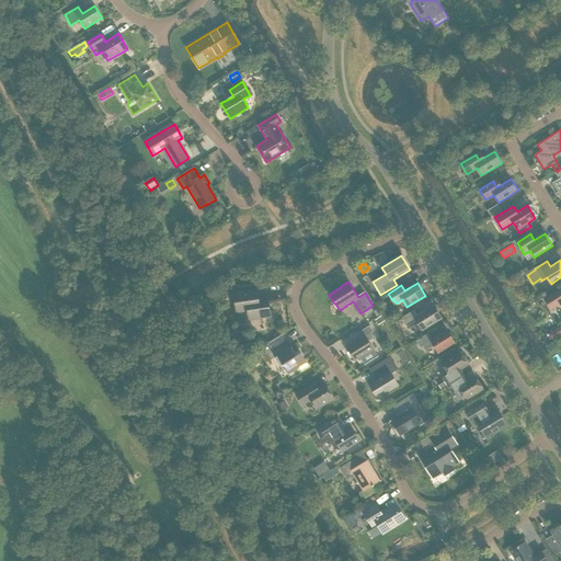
[(560,288),(560,290),(545,299),(551,309),(560,304),(560,288)]
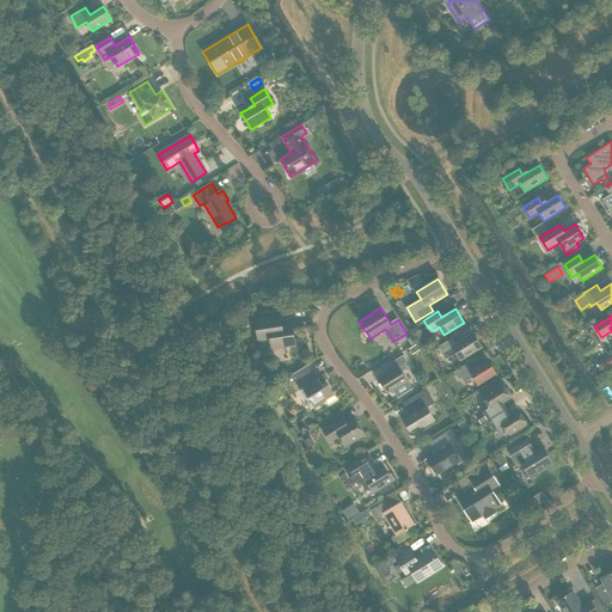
[(273,338),(274,348),(289,346),(291,348),(293,350),(297,350),(299,349),(300,347),(301,344),(300,341),(298,340),(294,340),(293,328),(282,329),(281,317),(256,320),(258,340),(273,338)]
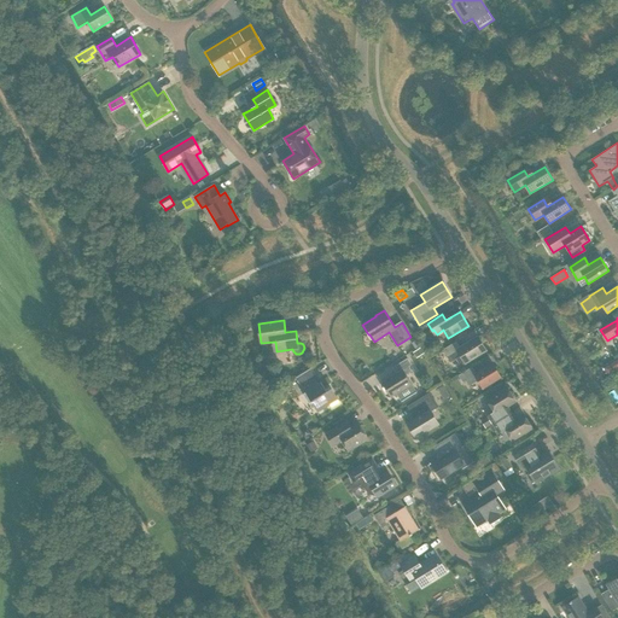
[(465,363),(485,351),(477,338),(460,348),(456,342),(443,350),(450,362),(460,356),(465,363)]
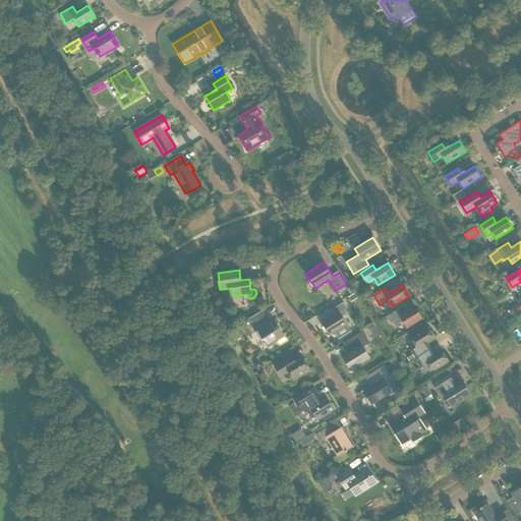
[(352,286),(347,290),(350,294),(355,291),(352,286)]
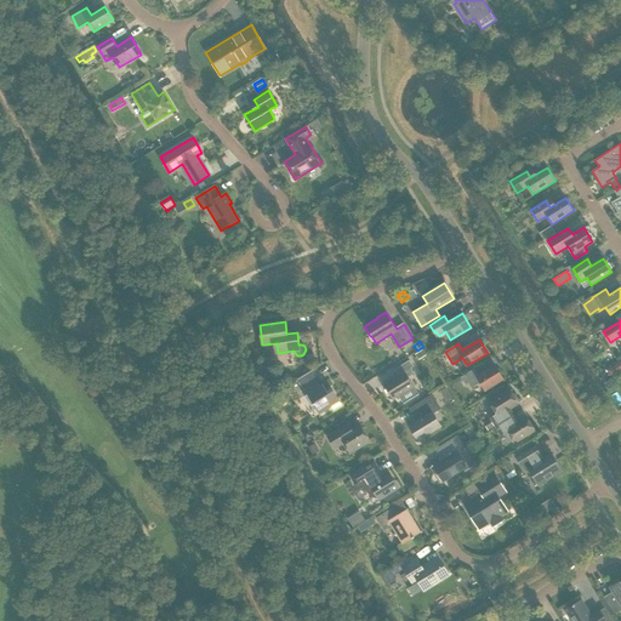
[(419,394),(414,386),(408,377),(414,374),(411,368),(414,366),(410,360),(396,369),(399,375),(385,385),(393,399),(399,396),(404,403),(419,394)]
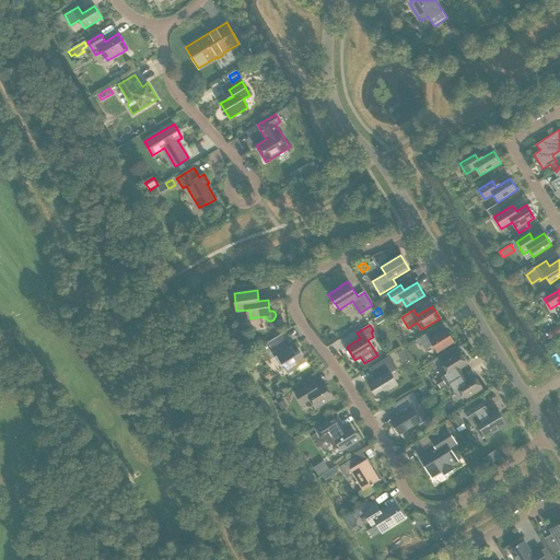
[(438,352),(454,341),(446,329),(432,339),(428,333),(416,340),(420,347),(422,346),(426,350),(433,345),(438,352)]
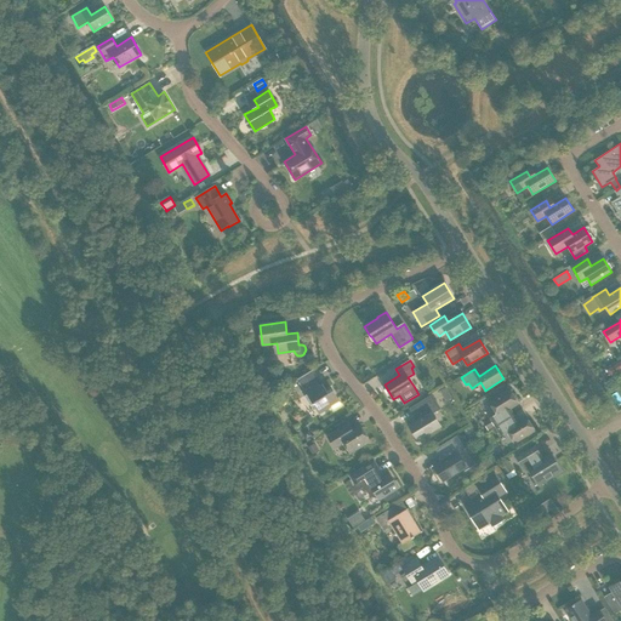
[(311,371),(298,379),(303,386),(300,388),(311,405),(313,404),(319,414),(332,406),(334,409),(341,404),(334,391),(332,391),(331,388),(326,391),(323,385),(320,386),(315,379),(311,371)]
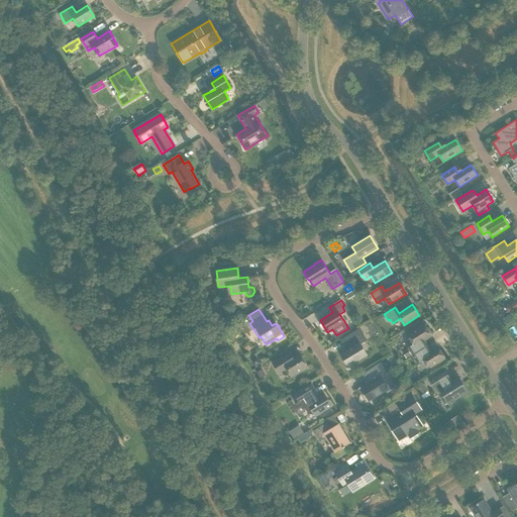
[(377,331),(372,322),(367,325),(372,334),(377,331)]
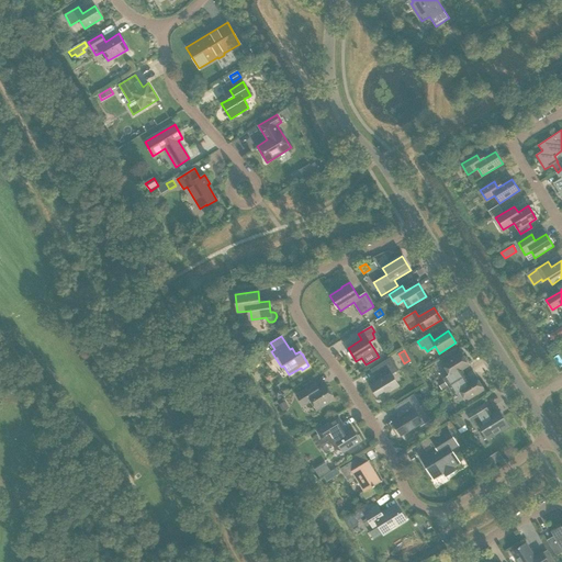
[(461,352),(442,363),(450,375),(445,379),(449,386),(460,379),(457,373),(470,366),(461,352)]
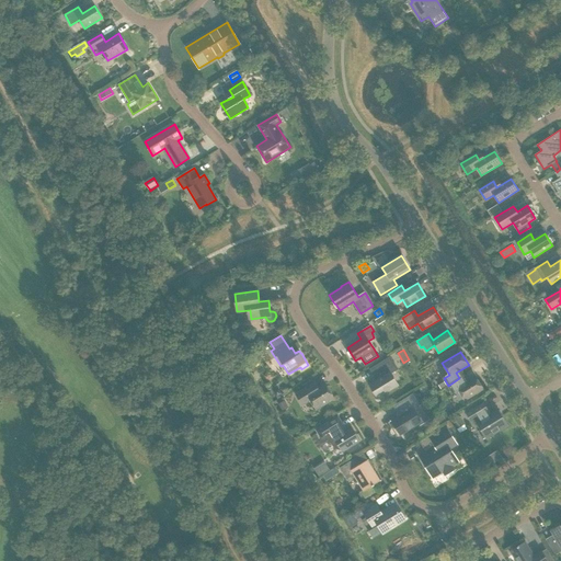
[(390,373),(397,369),(390,358),(371,369),(378,380),(370,385),(378,398),(398,385),(390,373)]
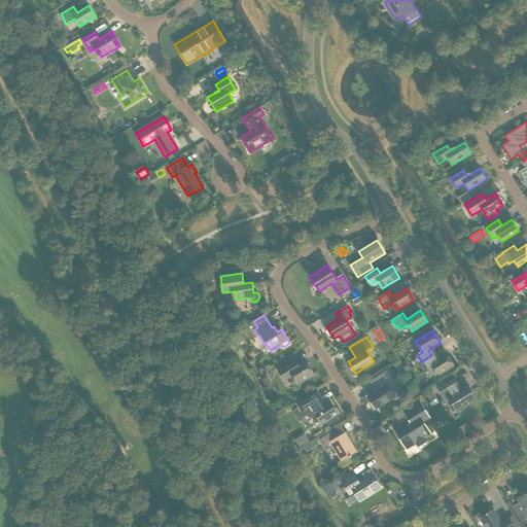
[(430,365),(436,377),(454,365),(447,353),(434,360),(431,355),(421,362),(425,369),(430,365)]
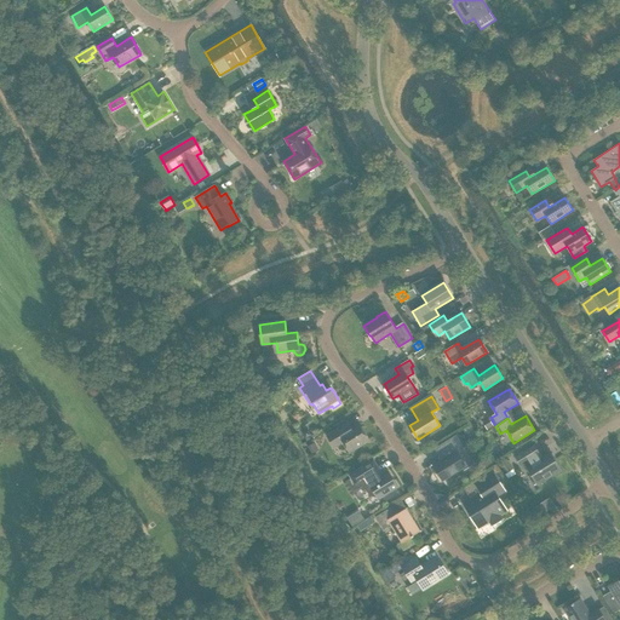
[(352,429),(349,422),(327,436),(334,448),(343,442),(349,452),(369,440),(360,424),(352,429)]
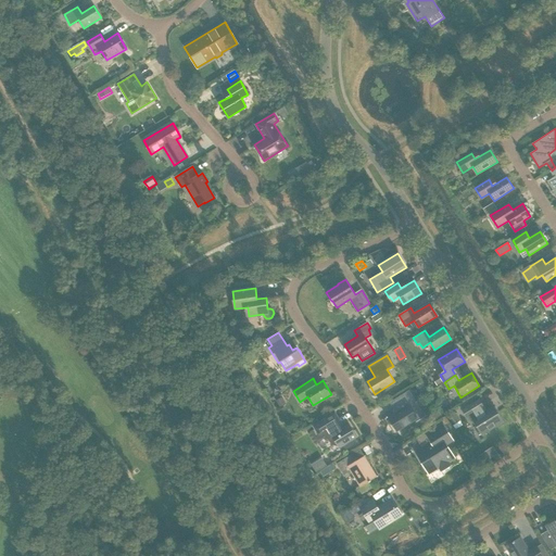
[(425,416),(416,402),(409,391),(391,403),(397,413),(390,418),(397,430),(415,419),(416,421),(425,416)]
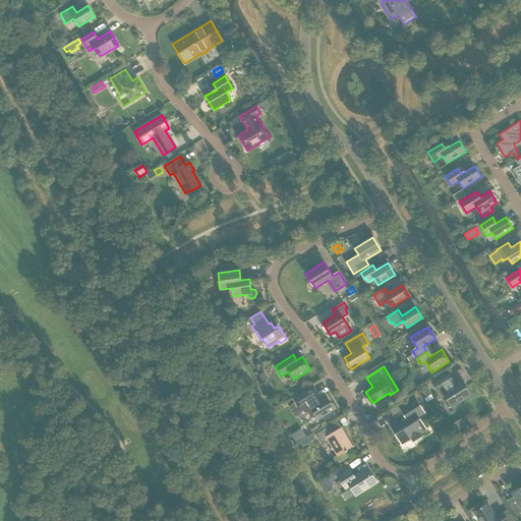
[(265,371),(258,375),(262,381),(268,378),(265,371)]
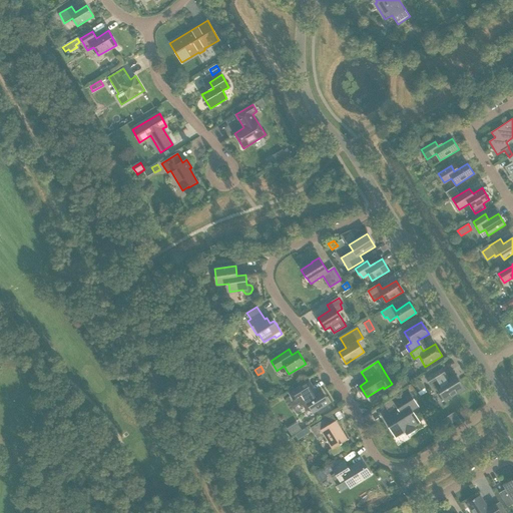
[(445,401),(463,389),(454,376),(447,380),(445,376),(447,376),(442,369),(427,378),(431,385),(434,383),(436,387),(445,401)]
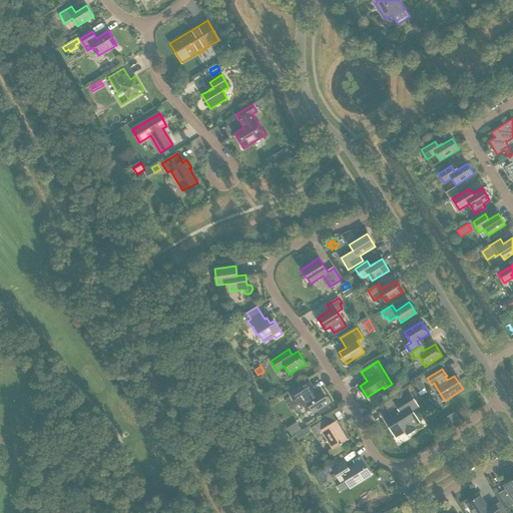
[(318,394),(313,386),(309,380),(289,393),(291,396),(287,398),(293,408),(301,404),(302,405),(303,405),(306,410),(315,412),(317,411),(319,415),(327,410),(325,406),(330,403),(323,392),(318,394)]
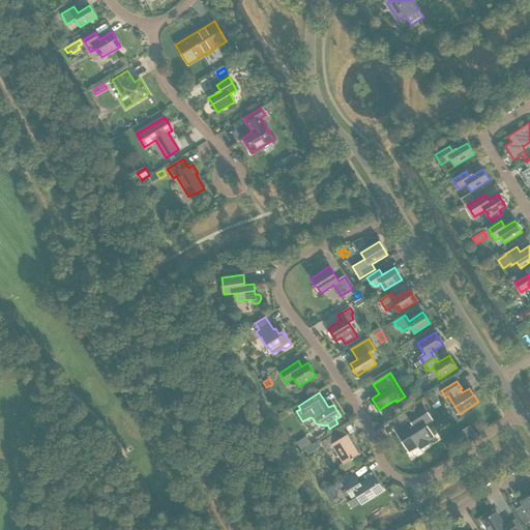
[(418,393),(408,400),(412,406),(422,399),(418,393)]
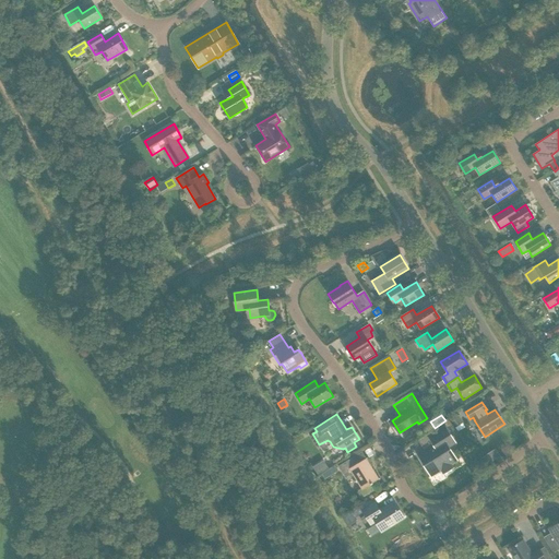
[(459,416),(451,420),(455,428),(463,424),(459,416)]
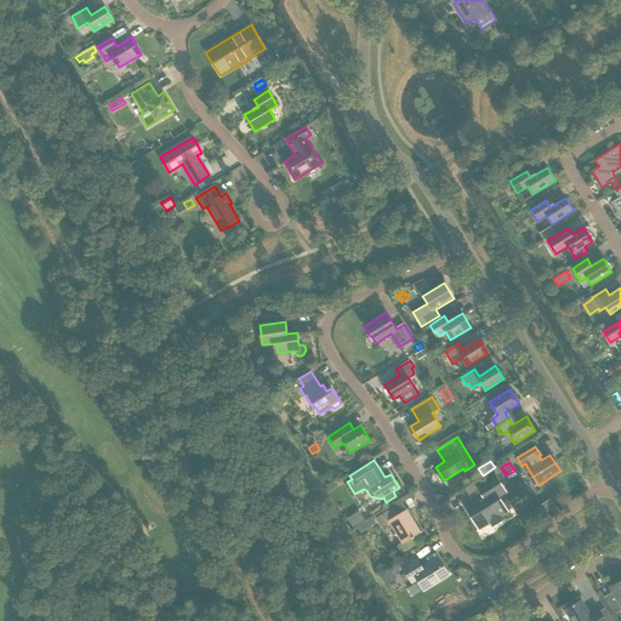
[(496,494),(503,489),(495,476),(478,486),(483,495),(465,506),(479,528),(491,520),(494,525),(502,520),(500,514),(507,511),(496,494)]
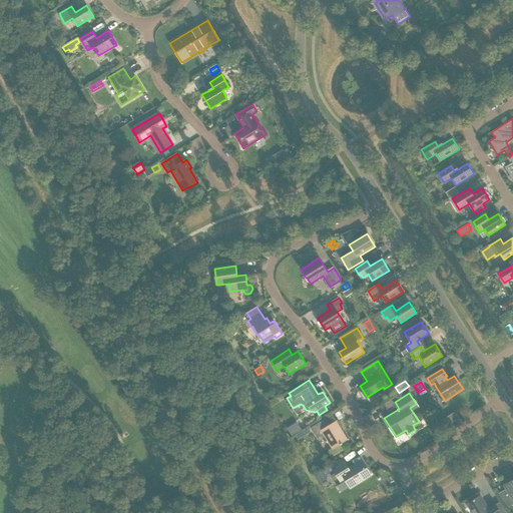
[(318,438),(324,434),(333,448),(330,451),(329,453),(332,457),(331,457),(332,458),(345,450),(341,444),(349,439),(347,440),(336,422),(338,420),(337,420),(327,426),(323,420),(311,428),(318,438)]
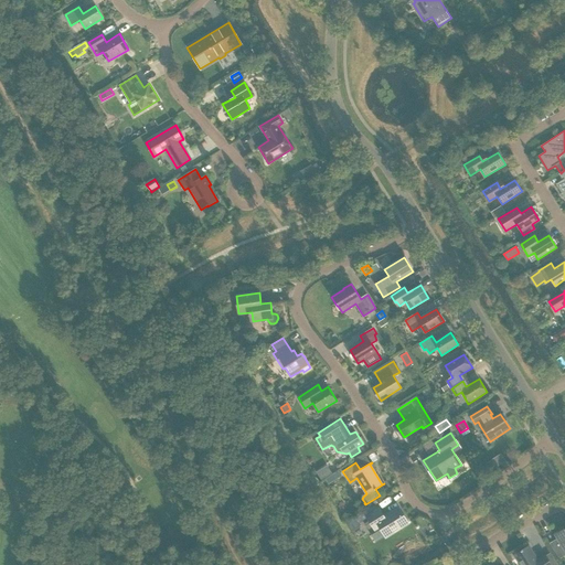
[(321,470),(317,472),(321,480),(326,477),(321,470)]
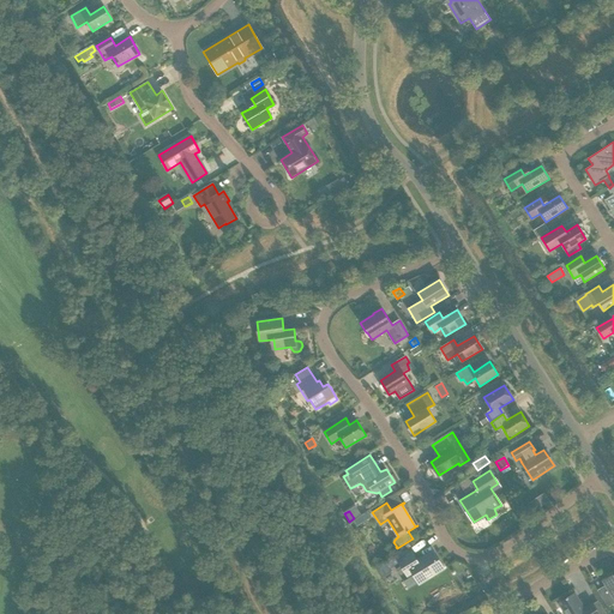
[(399,564),(404,570),(407,576),(414,571),(421,582),(441,570),(432,553),(422,559),(421,557),(416,559),(413,553),(398,561),(399,563),(399,564)]
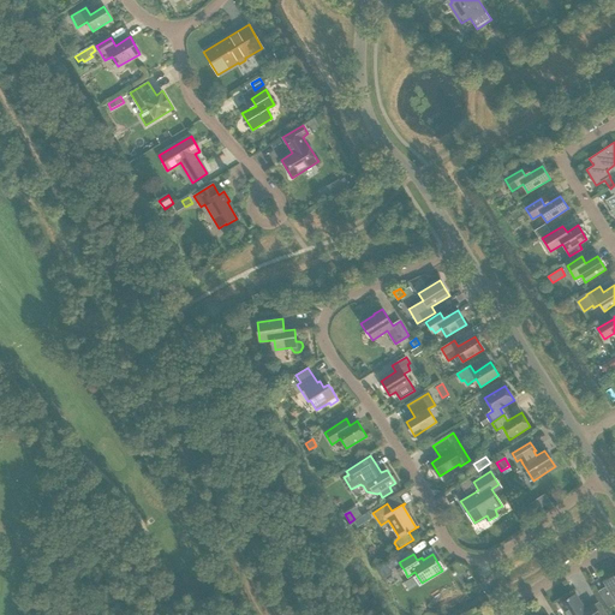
[(378,569),(378,571),(383,578),(392,573),(390,571),(400,565),(400,563),(399,562),(396,559),(378,569)]
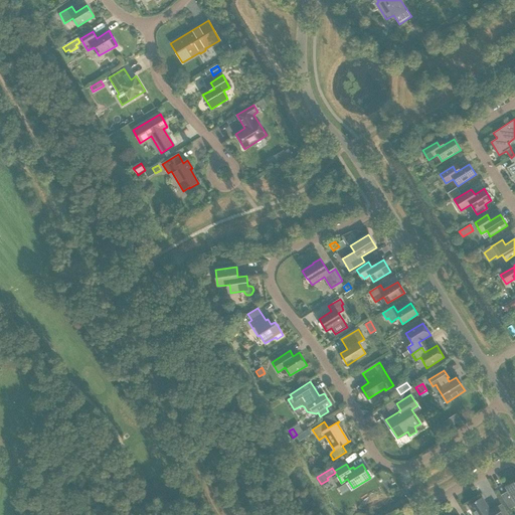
[(508,491),(501,495),(510,509),(514,505),(514,482),(506,488),(508,491)]
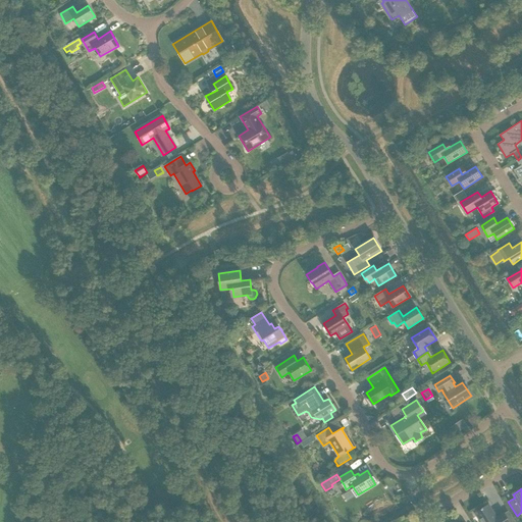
[(509,521),(504,513),(497,517),(488,505),(475,513),(480,521),(509,521)]
